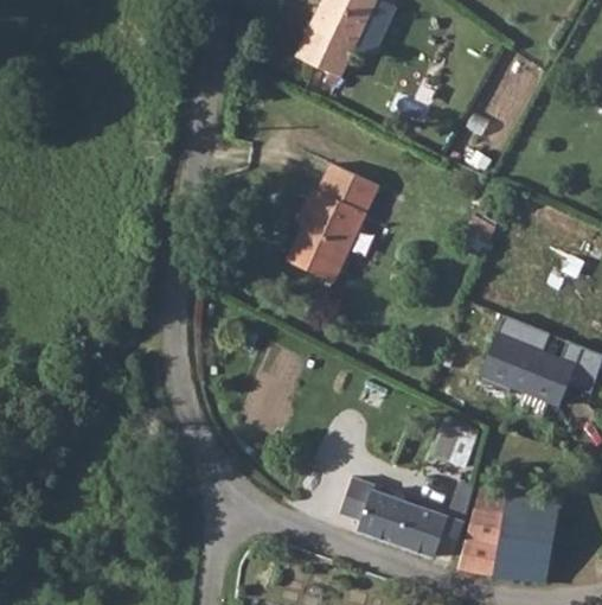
[(327,0),(299,61),(345,81),(380,4),(373,0),(327,0)]
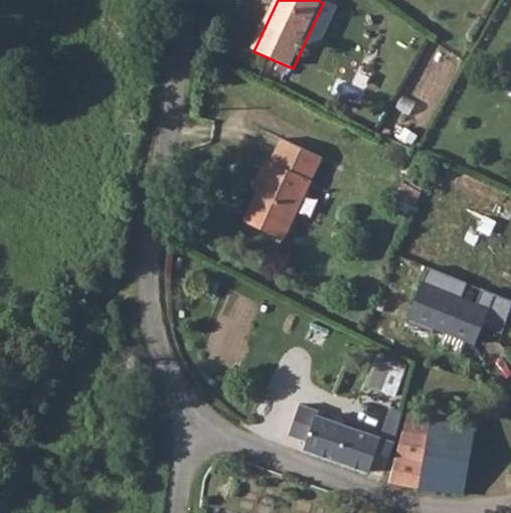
[(258,191),(240,223),(283,243),(320,166),(280,146),(270,167),(266,165),(253,189),(258,191)]
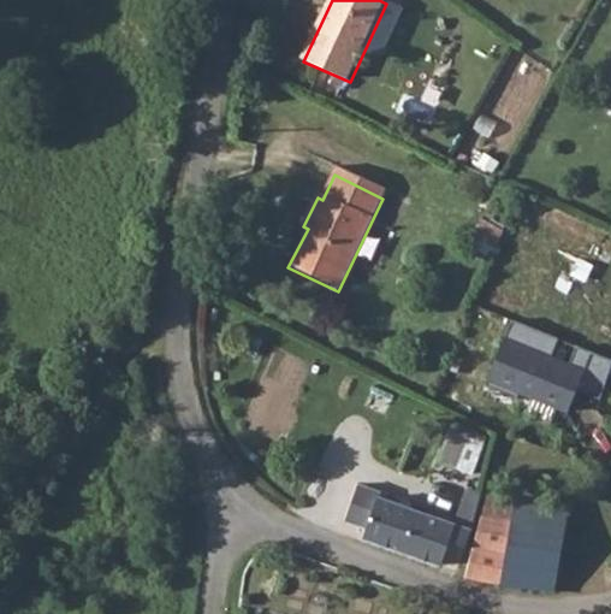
[(514,319),(488,381),(567,412),(575,390),(597,399),(610,362),(610,360),(588,352),(582,369),(553,356),(561,337),(514,319)]
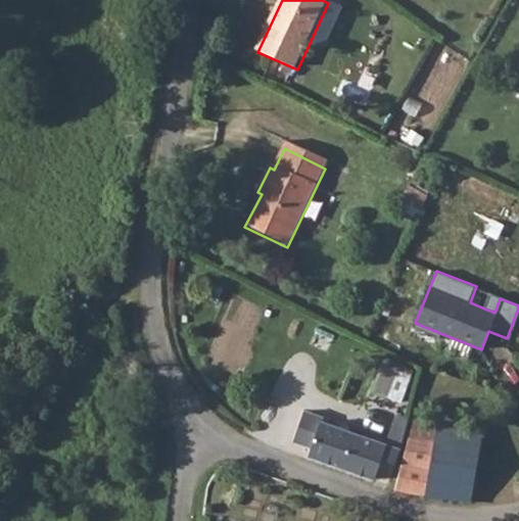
[(372,390),(403,400),(414,366),(384,356),(372,390)]
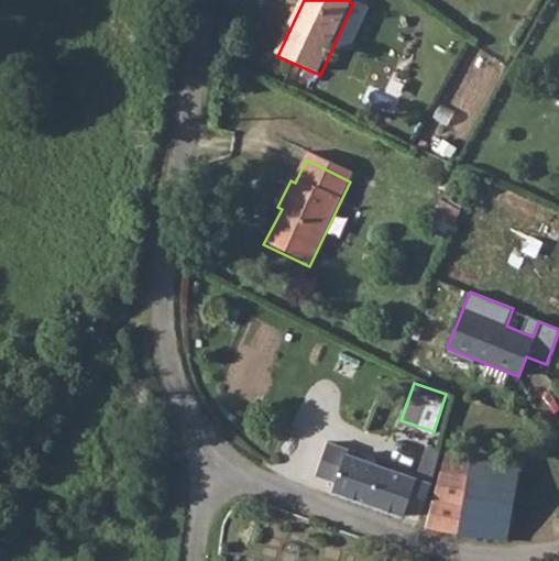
[(329,438),(316,474),(333,482),(331,487),(399,513),(409,487),(431,497),(445,448),(428,442),(416,473),(329,438)]
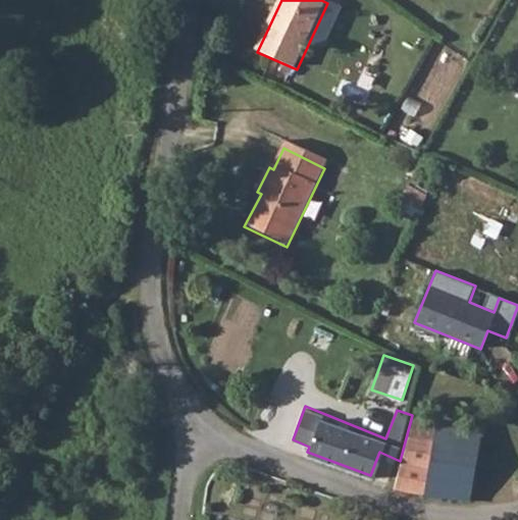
[(400,461),(392,491),(421,494),(434,420),(412,415),(400,461)]
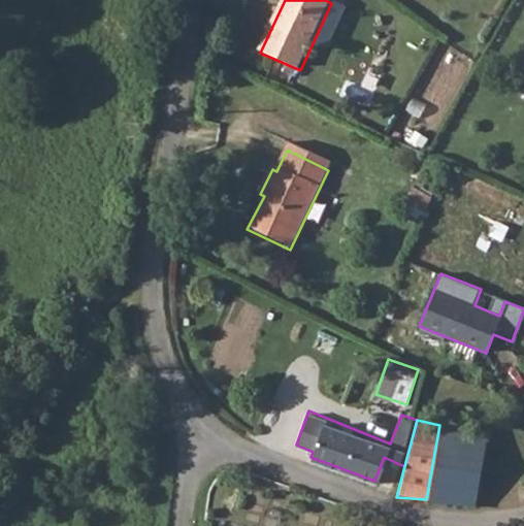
[(439,425),(426,499),(427,505),(470,511),(485,428),(440,420),(439,425)]
